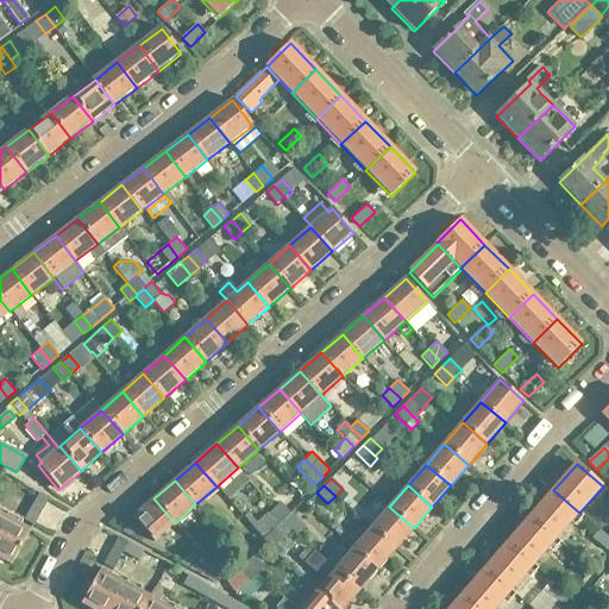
[(557,539),(579,513),(553,490),(531,516),(557,539)]
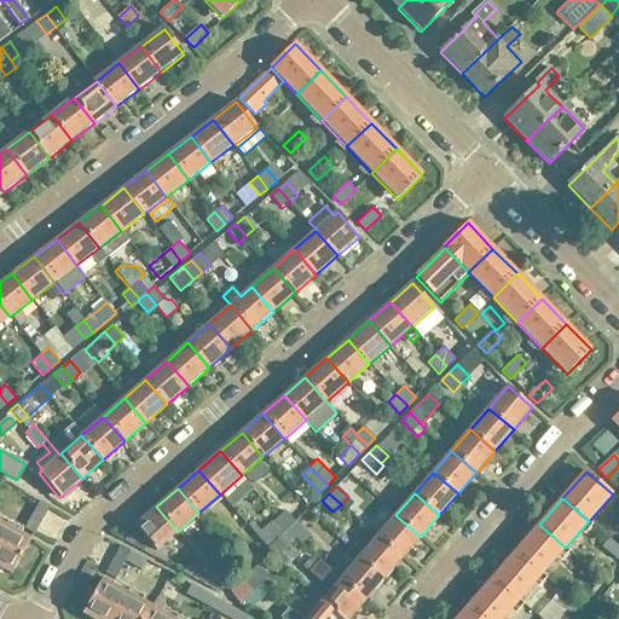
[(34,533),(50,505),(40,501),(24,528),(34,533)]
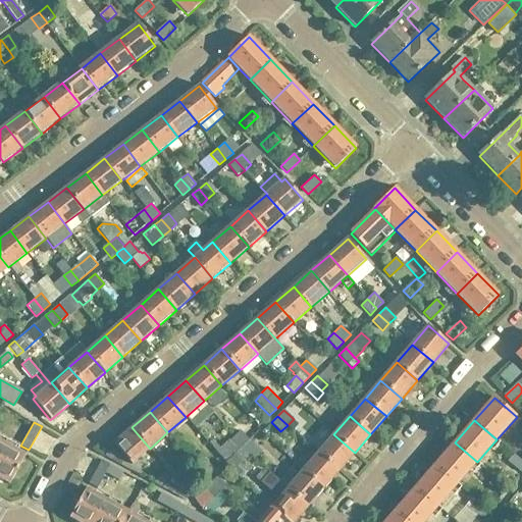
[(150,449),(132,427),(113,444),(132,465),(150,449)]
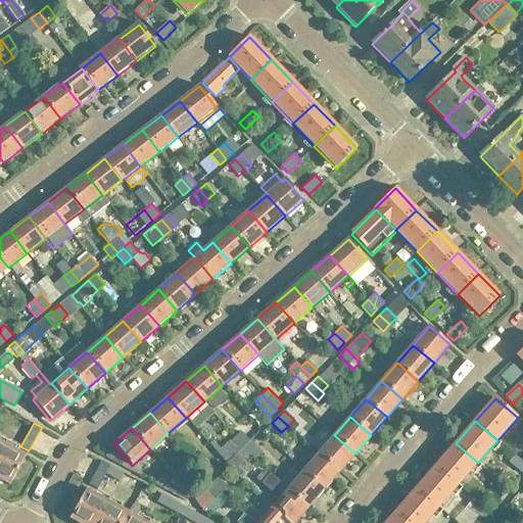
[(250,441),(241,431),(234,438),(243,447),(250,441)]
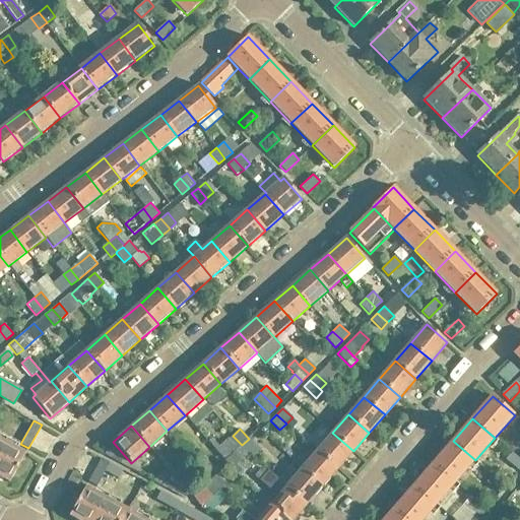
[(353,451),(332,433),(317,451),(338,469),(353,451)]
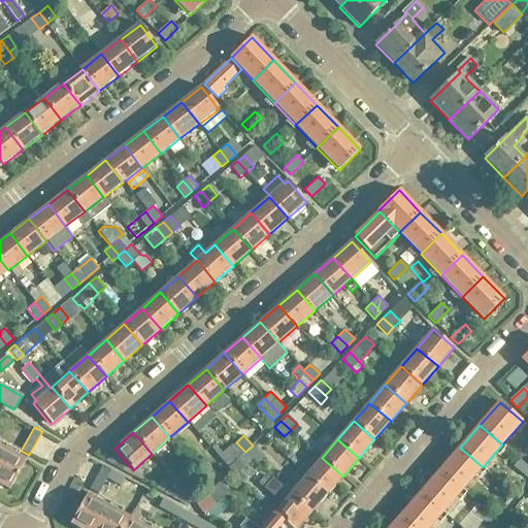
[(236,442),(230,449),(239,458),(245,452),(236,442)]
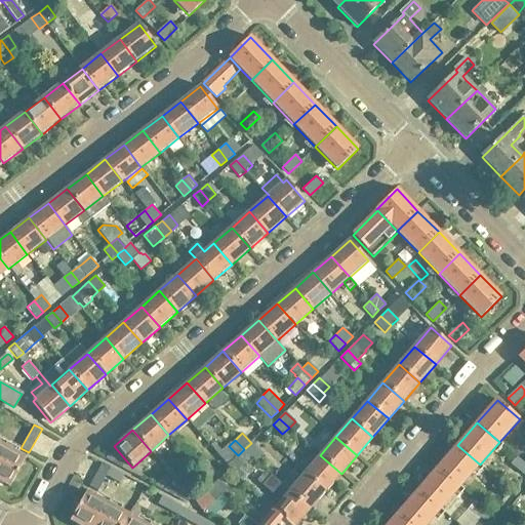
[(263,454),(251,443),(244,449),(255,460),(263,454)]
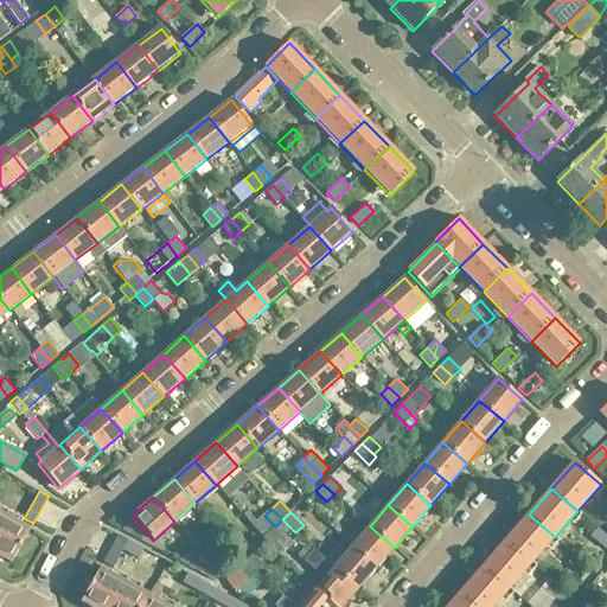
[(0,557),(11,563),(29,530),(0,513),(0,557)]
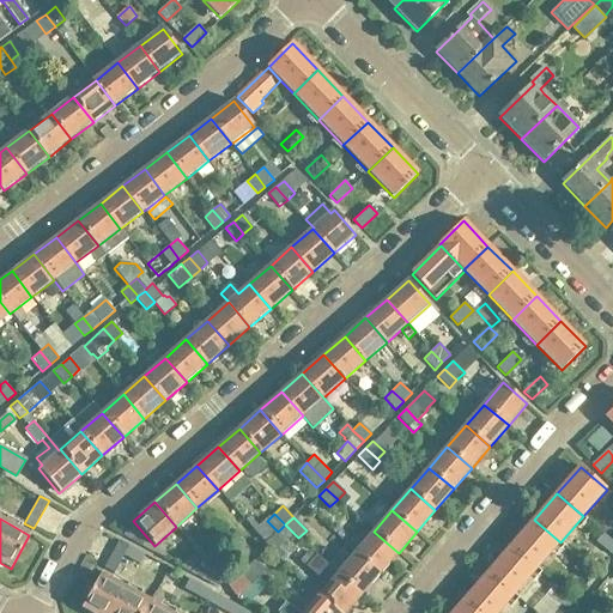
[(538,569),(560,542),(534,520),(511,546),(538,569)]
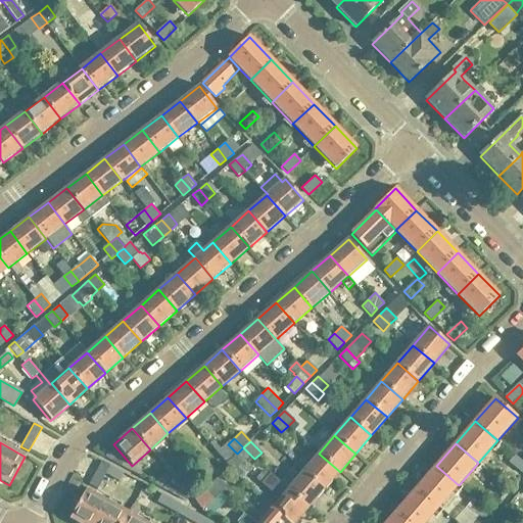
[(254,459),(243,447),(237,454),(248,465),(254,459)]
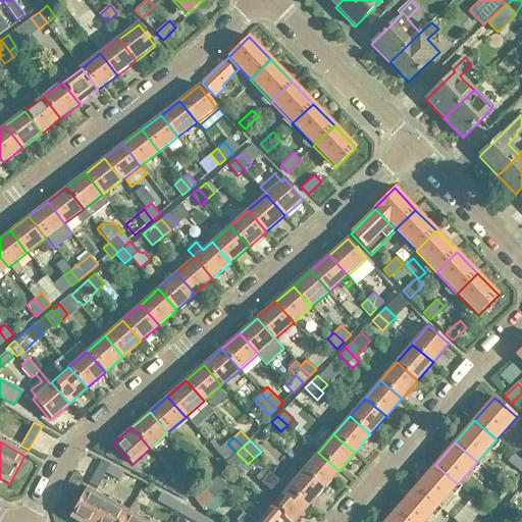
[(340,471),(318,453),(303,470),(323,488),(340,471)]
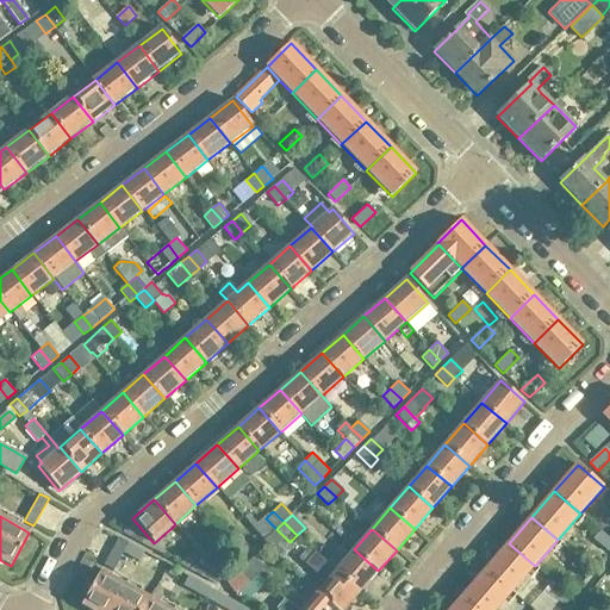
[(593,539),(609,552),(609,551),(609,539),(599,531),(593,539)]
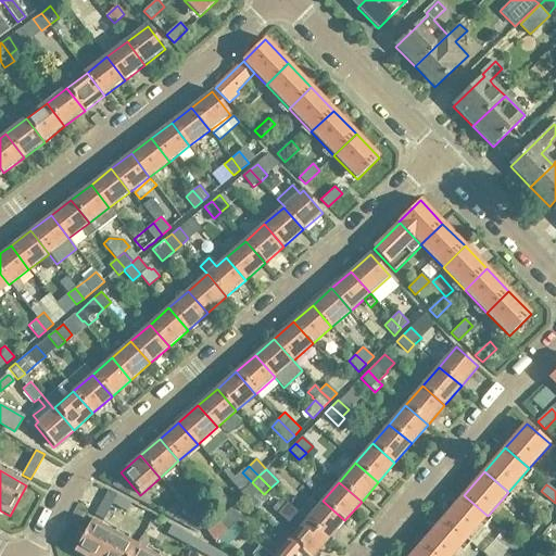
[(220,489),(212,497),(223,508),(231,501),(220,489)]
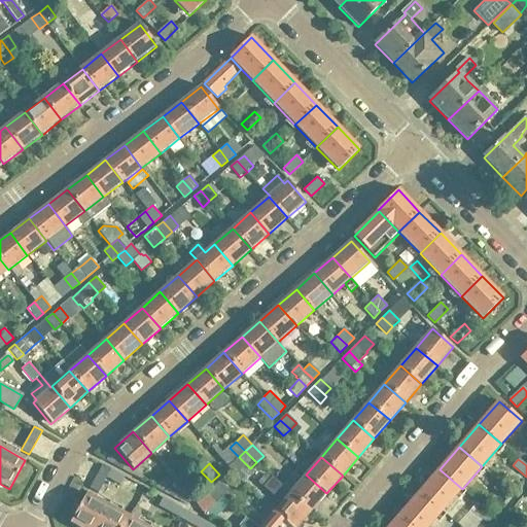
[(123,476),(103,464),(90,488),(97,492),(105,477),(118,484),(123,476)]
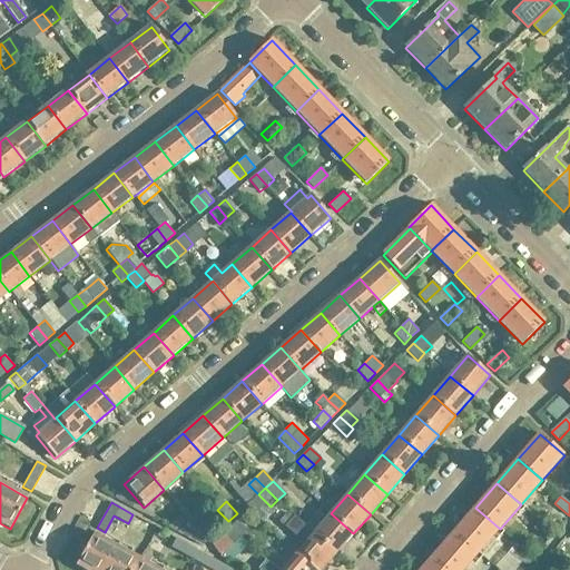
[(353,533),(331,513),(322,505),(304,526),(313,533),(336,553),(353,533)]
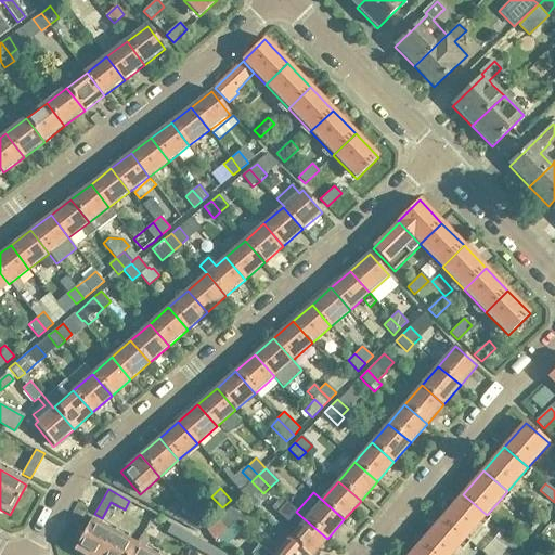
[(466,539),(487,515),(463,494),(442,518),(466,539)]
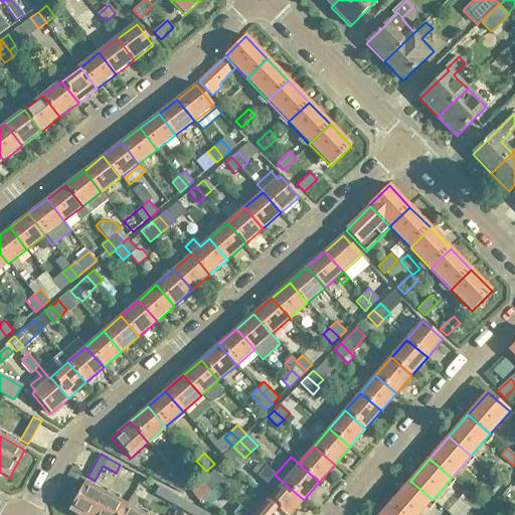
[(166,476),(160,481),(183,494),(186,490),(178,481),(181,479),(167,464),(160,470),(166,476)]
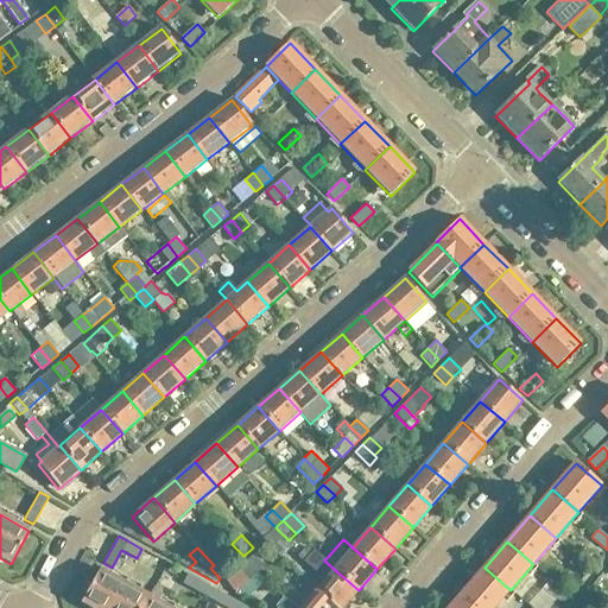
[(334,569),(324,561),(315,552),(304,564),(316,575),(309,583),(316,590),(336,607),(343,607),(359,590),(334,569)]
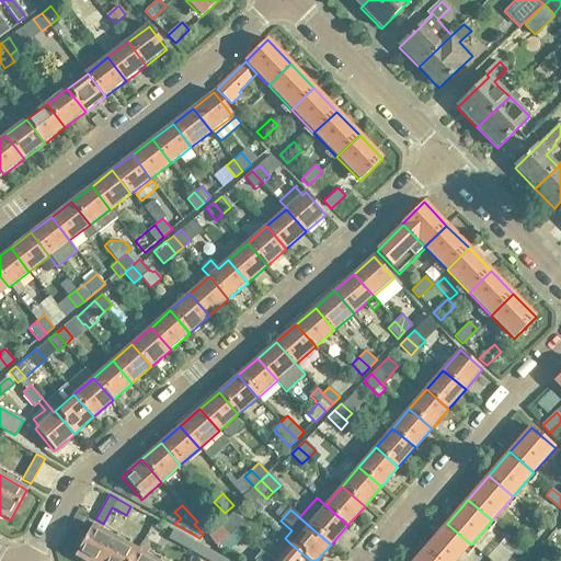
[(525,521),(539,533),(546,524),(531,512),(525,521)]
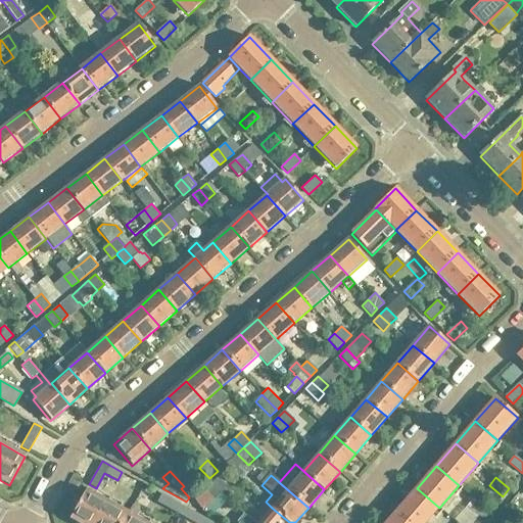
[(219,478),(211,483),(220,493),(227,487),(219,478)]
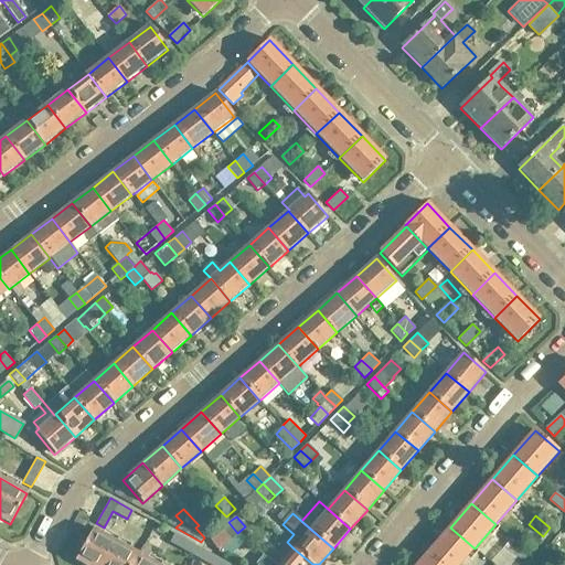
[(237,533),(228,522),(221,529),(231,540),(237,533)]
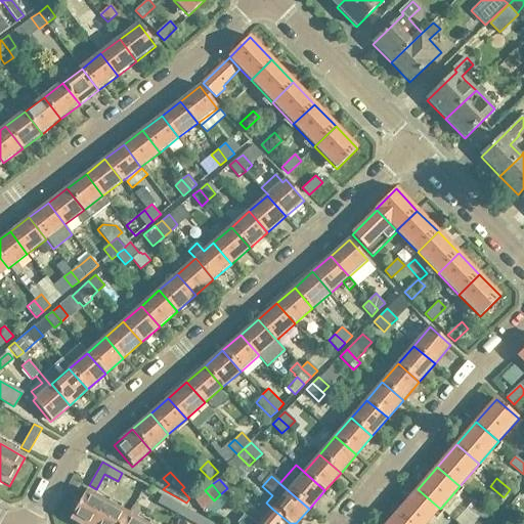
[(411,523),(426,523),(440,509),(418,489),(398,512),(411,523)]
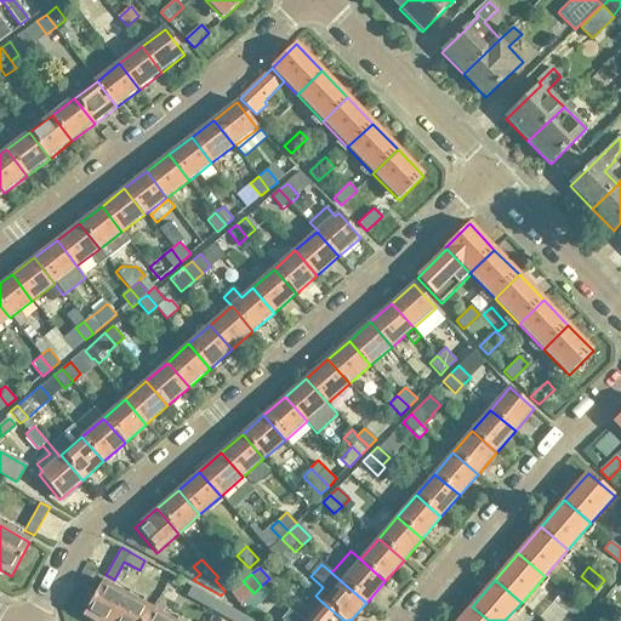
[(91,620),(143,620),(151,609),(101,581),(83,616),(91,620)]
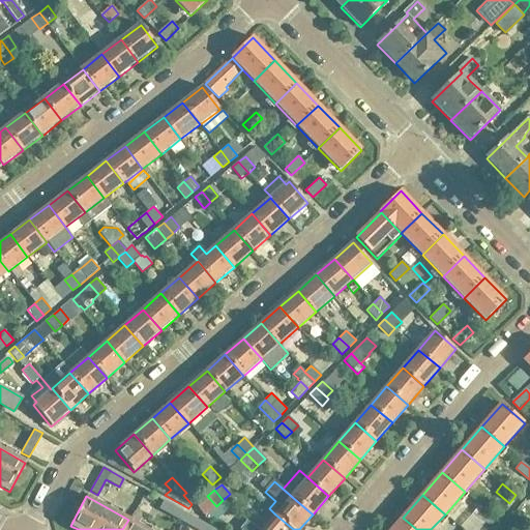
[(215,529),(164,501),(159,508),(197,529),(215,529)]
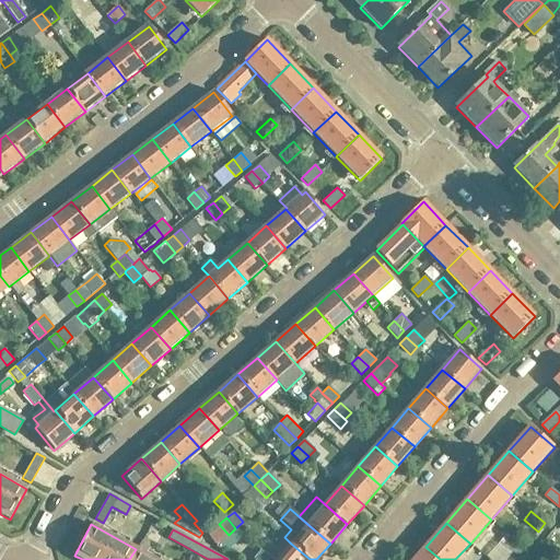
[(282,536),(266,556),(270,559),(310,559),(291,544),(284,537),(282,536)]
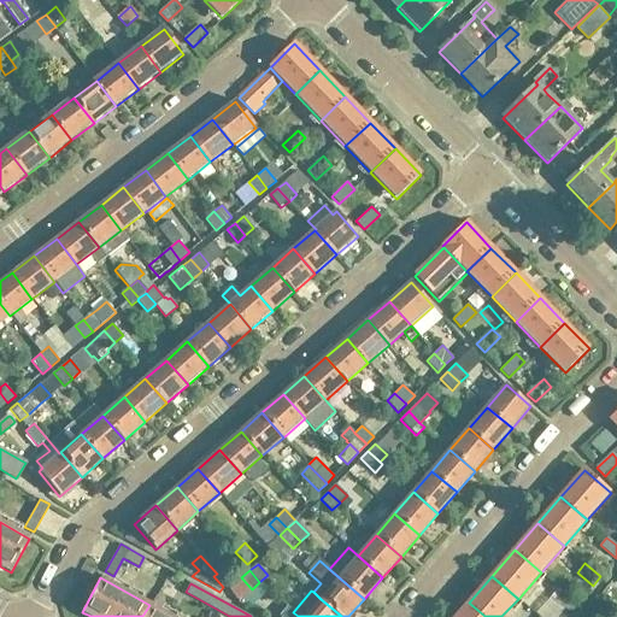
[(556,599),(571,612),(579,604),(563,591),(556,599)]
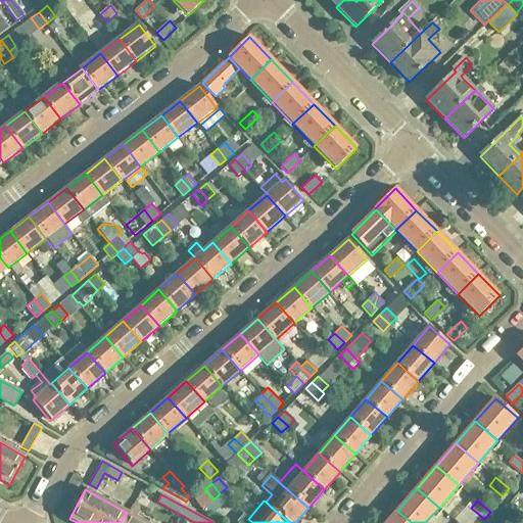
[(411,522),(397,511),(386,522),(411,522)]
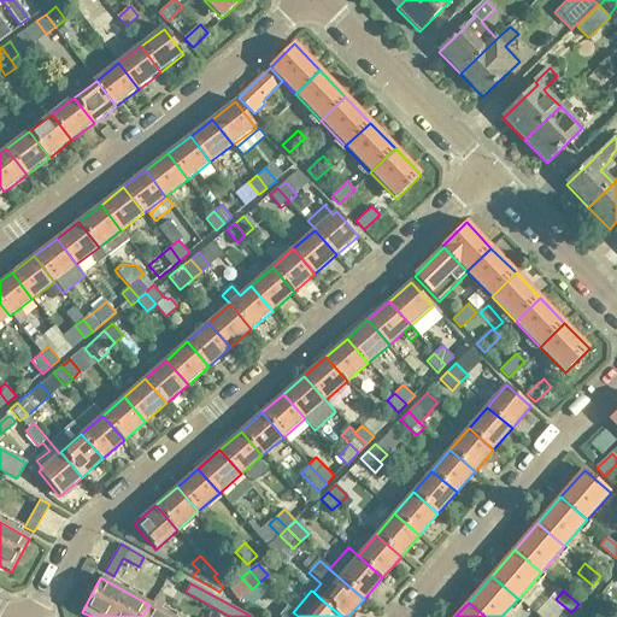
[(171,616),(150,605),(142,616),(171,616)]
